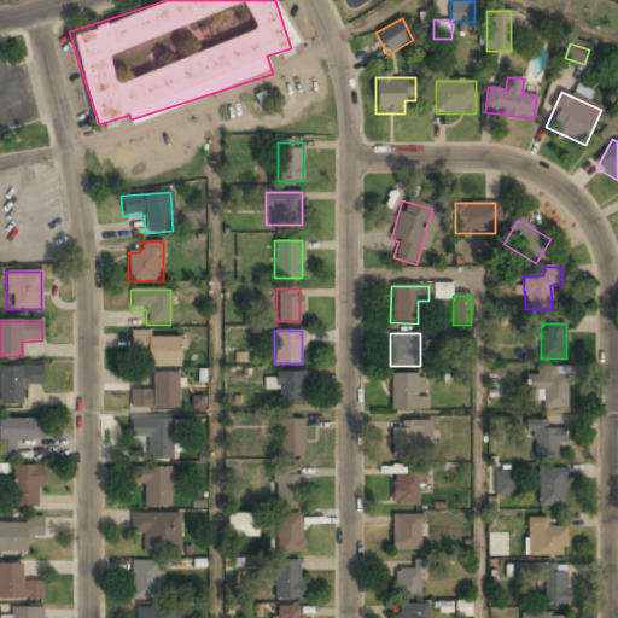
[(179,368),(179,337),(130,337),(130,350),(146,350),(146,368),(179,368)]
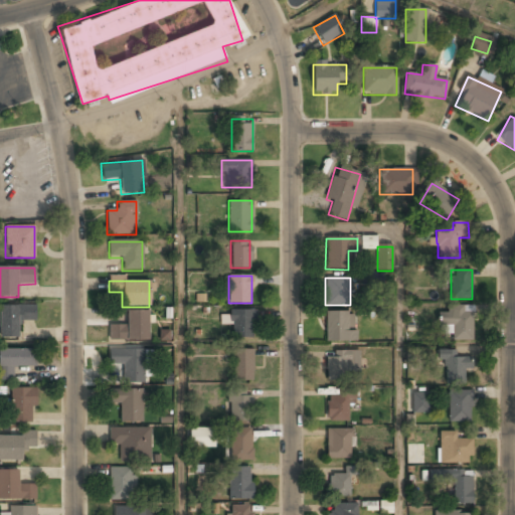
[(0,307),(0,338),(19,338),(19,322),(35,322),(35,307),(0,307)]
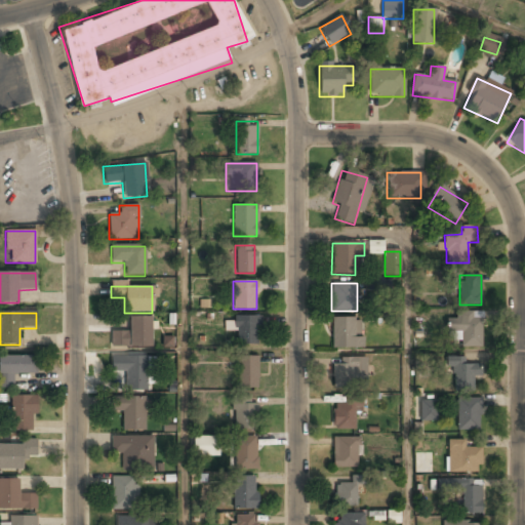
[(481,348),(481,313),(454,313),(454,319),(446,319),(446,335),(459,335),(459,348),(481,348)]
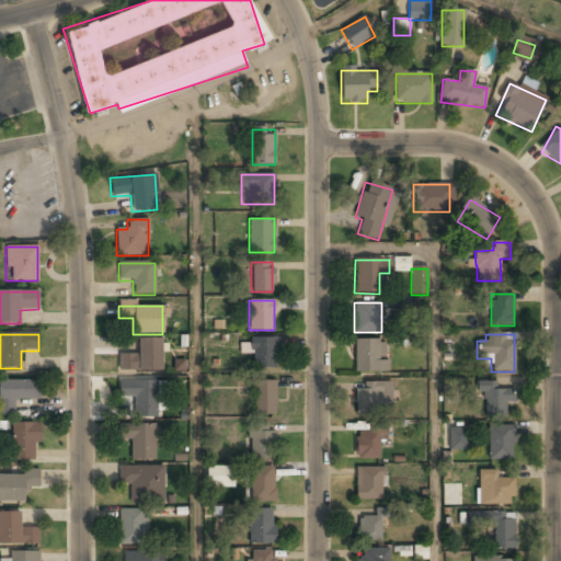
[(252,368),(277,368),(277,338),(249,338),(249,351),(252,351),(252,368)]
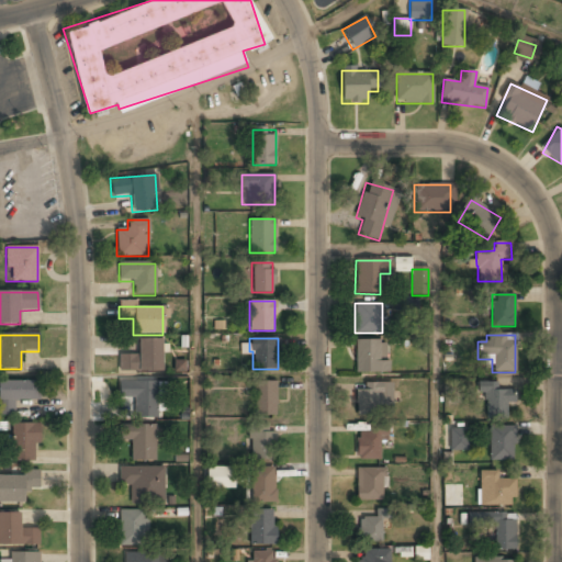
[(119,355),(119,372),(161,372),(161,340),(138,340),(138,355),(119,355)]
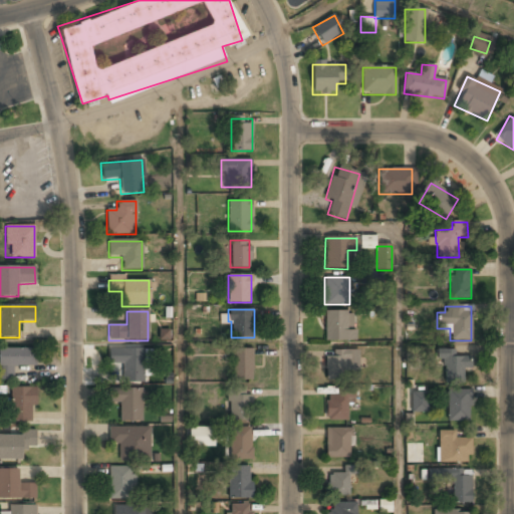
[(325,342),(355,342),(355,330),(353,330),(353,312),(325,312),(325,342)]
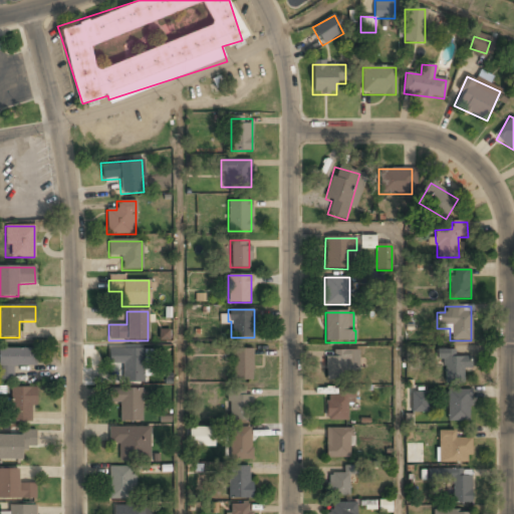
[(0,379),(12,379),(12,366),(34,366),(34,348),(0,348),(0,379)]
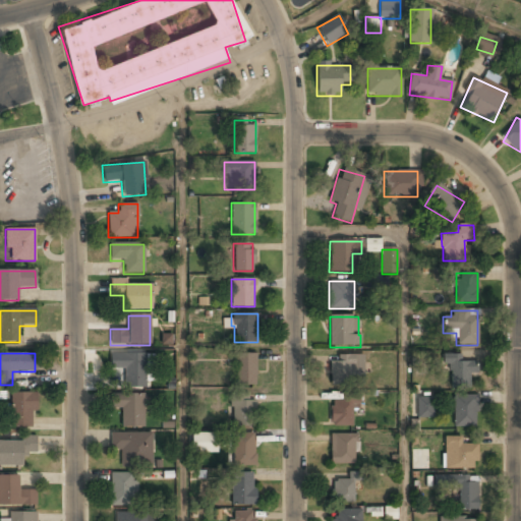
[(124,388),(146,388),(146,353),(110,353),(110,369),(124,369),(124,388)]
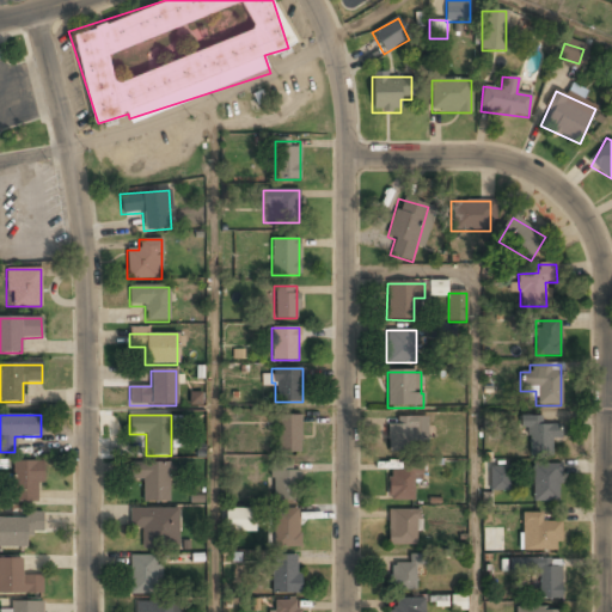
[(276,453),(300,453),(300,415),(276,415),(276,453)]
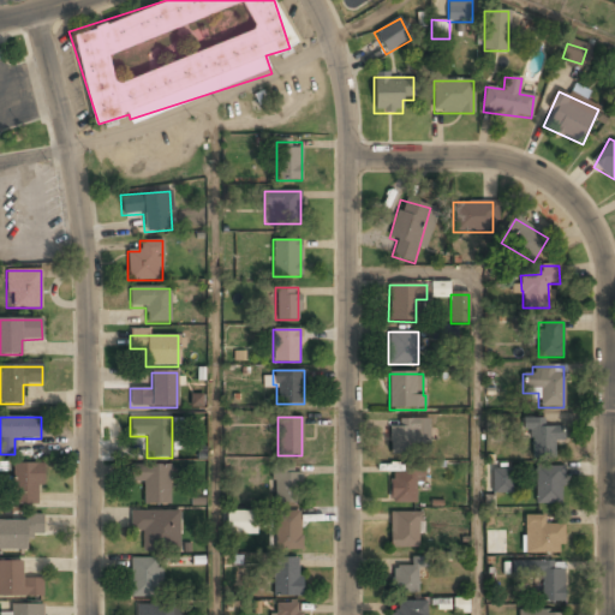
[(399,425),(389,425),(389,452),(427,452),(427,419),(399,419),(399,425)]
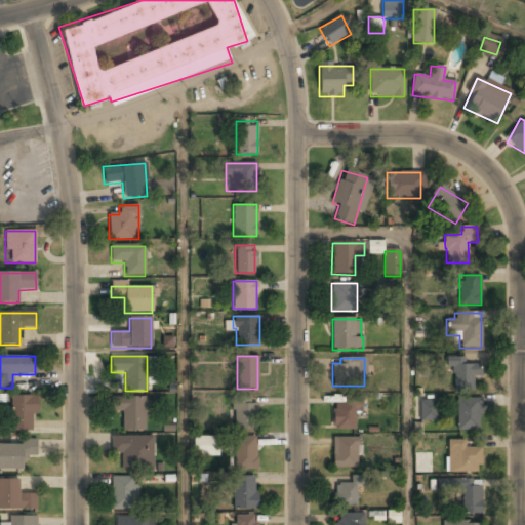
[(481,365),(463,365),(463,358),(446,358),(446,369),(454,369),(454,392),(473,392),(474,377),(480,377),(481,365)]
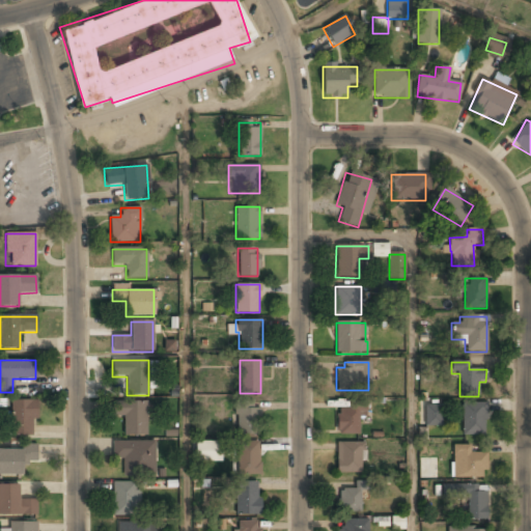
[(9,437),(34,437),(34,400),(9,400),(9,437)]
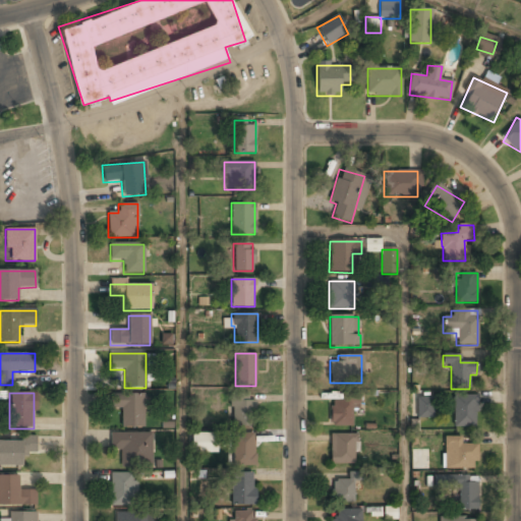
[(331,425),(353,425),(353,409),(358,409),(358,393),(342,393),(342,400),(331,400),(331,425)]
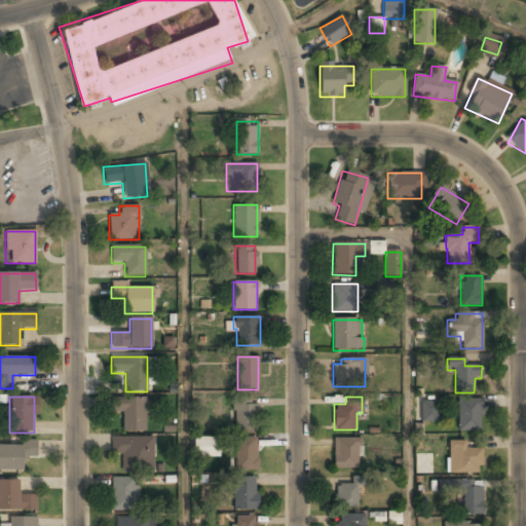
[(145,399),(111,399),(111,412),(122,412),(122,431),(145,431),(145,399)]
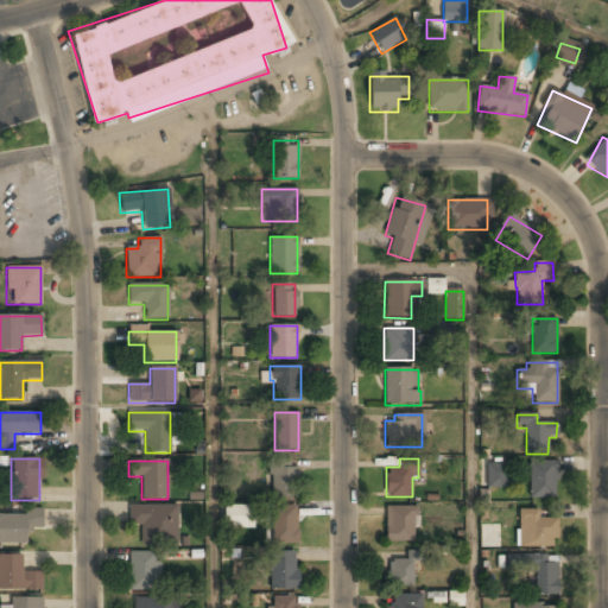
[(270,461),(270,498),(295,498),(295,461),(270,461)]
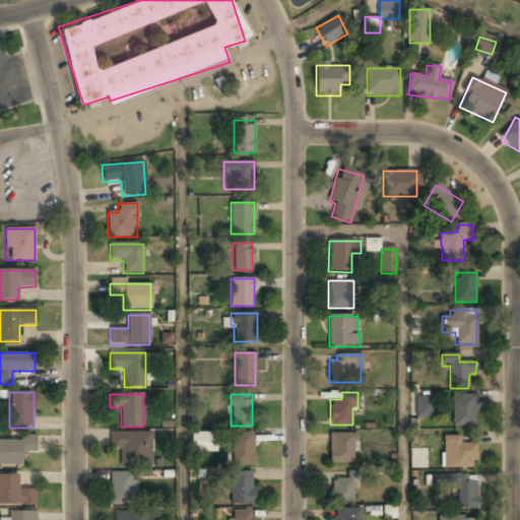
[(474,394),(452,394),(452,427),(474,427),(474,394)]
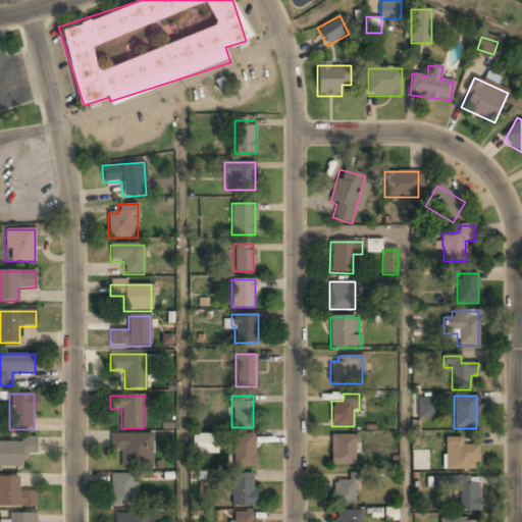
[(417,399),(417,419),(434,419),(434,399),(417,399)]
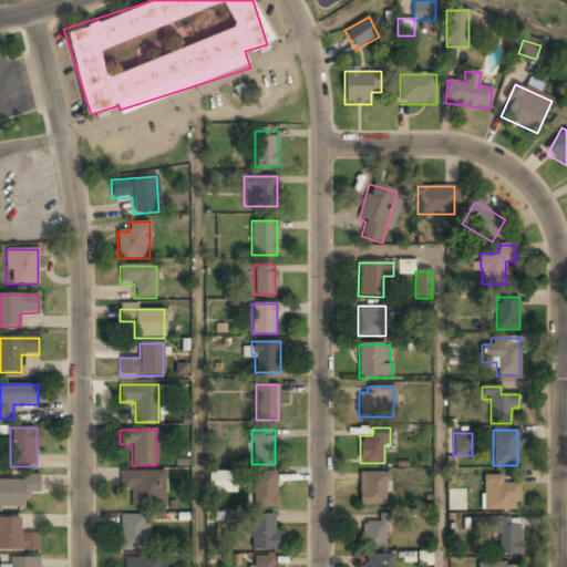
[(165,472),(120,472),(120,490),(132,490),(132,508),(165,508),(165,472)]
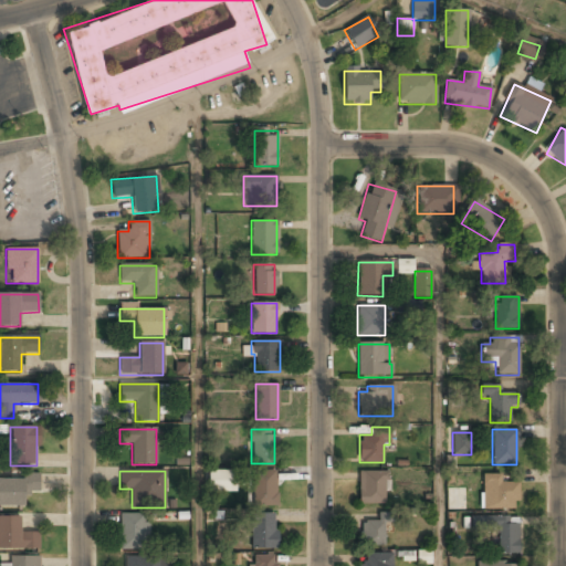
[(276,472),(253,471),(253,506),(276,506),(276,472)]
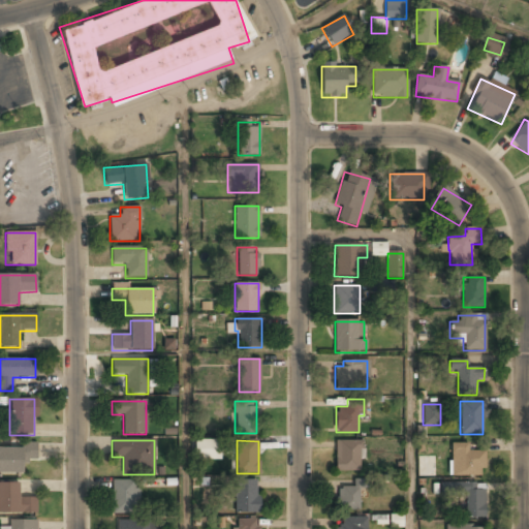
[(336,471),(361,471),(361,440),(336,440),(336,471)]
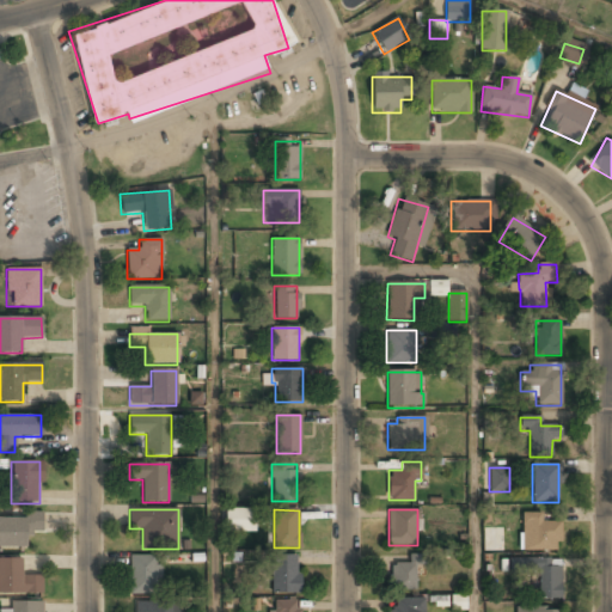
[(226,530),(252,530),(252,510),(226,510),(226,530)]
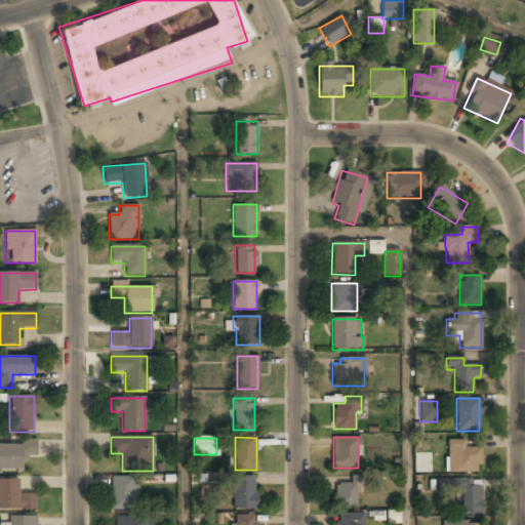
[(448,473),(481,473),(481,448),(465,448),(465,441),(448,441),(448,473)]
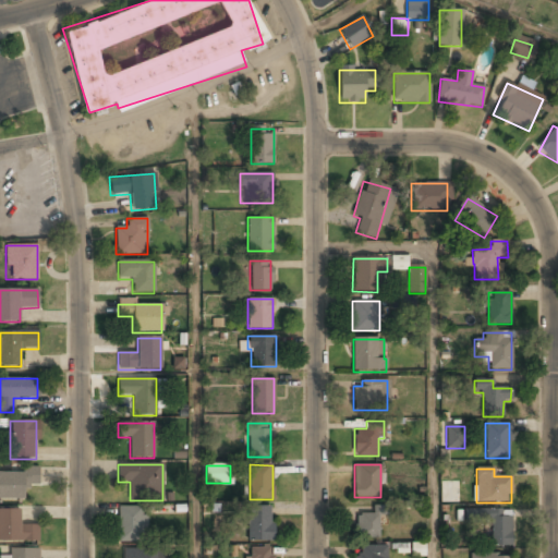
[(0,471),(0,499),(24,499),(24,486),(38,486),(38,471),(0,471)]
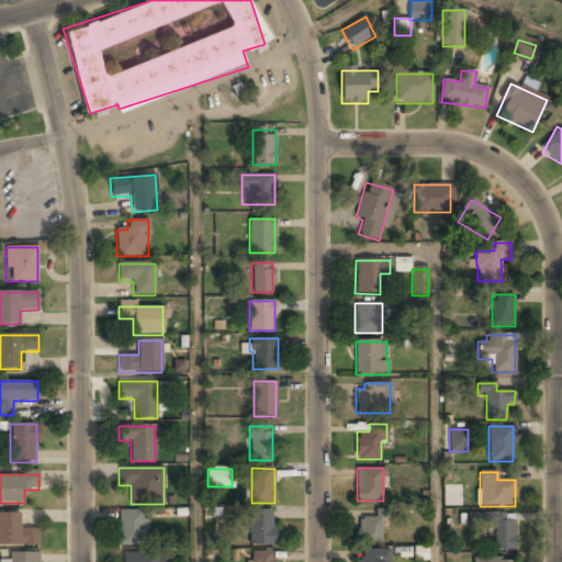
[(249,546),(274,546),(274,510),(249,510),(249,546)]
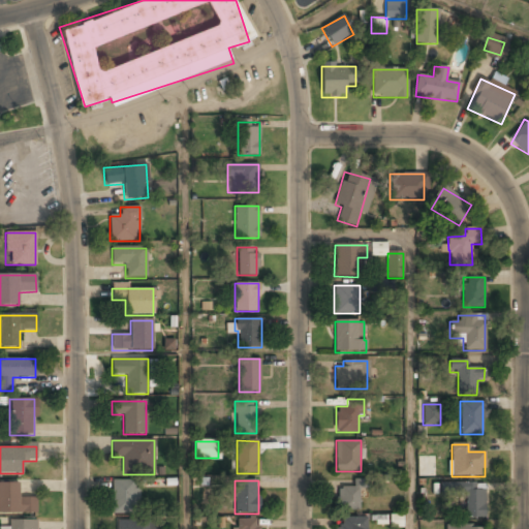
[(112,515),(138,515),(138,481),(112,481),(112,515)]
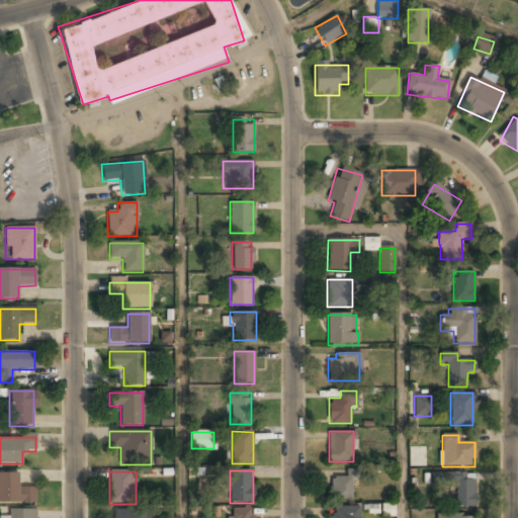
[(17,472),(0,472),(0,503),(36,503),(36,488),(17,488),(17,472)]
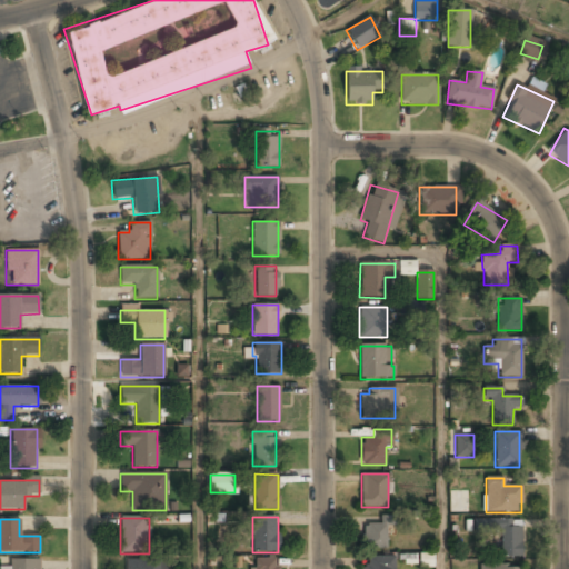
[(521,557),(521,520),(475,520),(475,532),(498,532),(498,558),(521,557)]
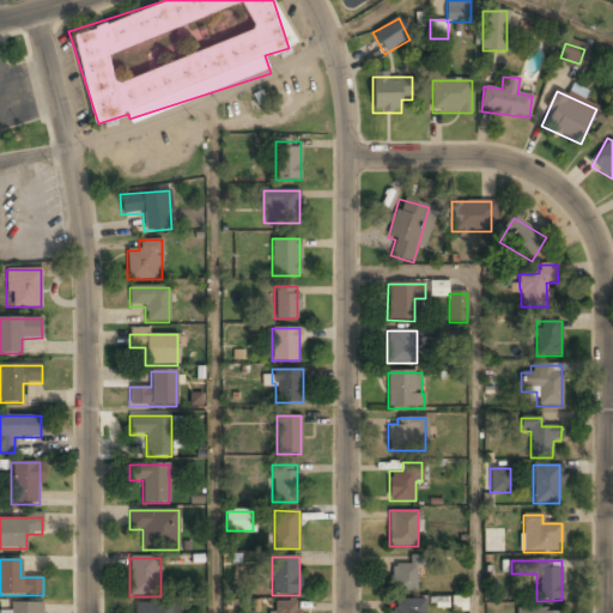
[(416,565),(392,565),(392,590),(416,590),(416,565)]
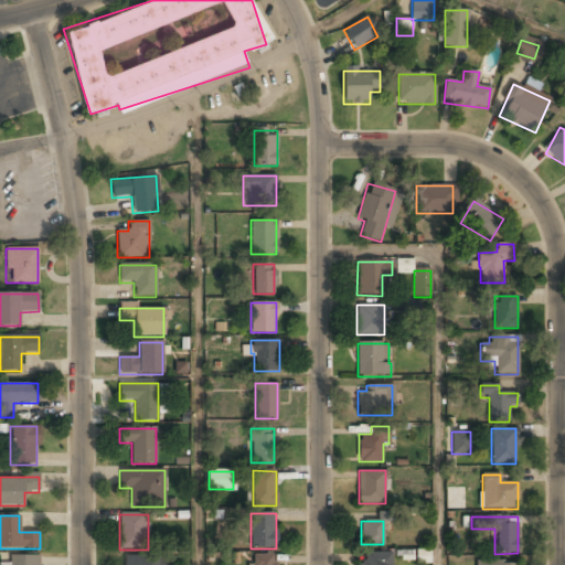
[(430,548),(416,550),(416,563),(430,563),(430,548)]
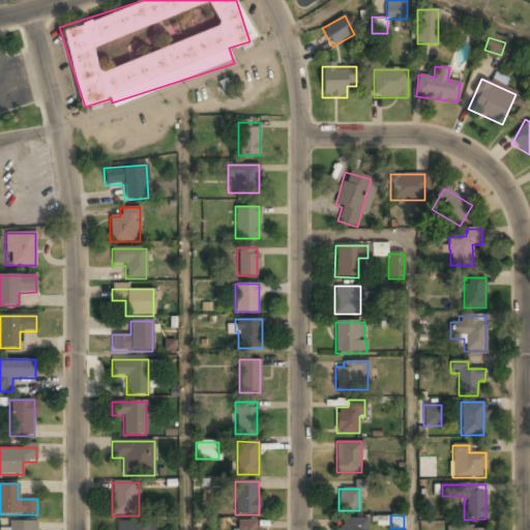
[(367,529),(367,519),(339,519),(339,529),(367,529)]
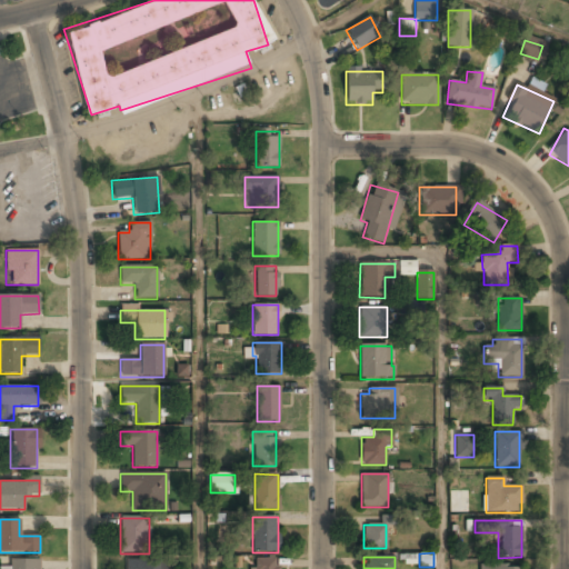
[(10,568),(40,568),(40,558),(10,559),(10,568)]
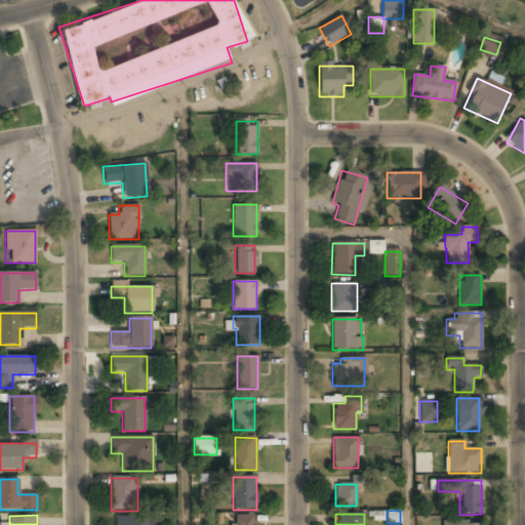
[(155,524),(156,517),(116,516),(115,524),(155,524)]
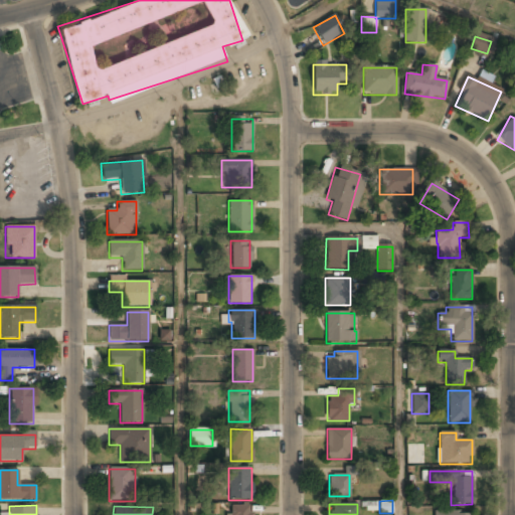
[(251,514),(251,506),(229,506),(229,514),(251,514)]
